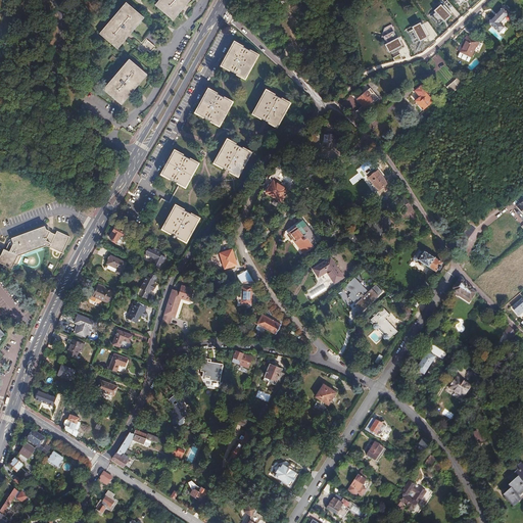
[(148,0),(160,11),(159,12),(165,16),(167,16),(171,19),(176,14),(177,15),(189,0),(148,0)]
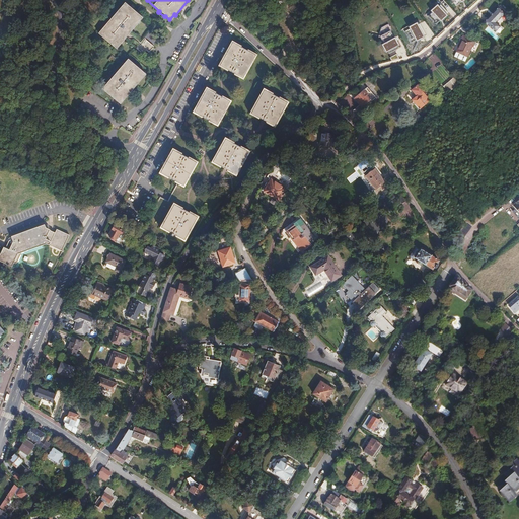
[(433,13),(429,16),(437,25),(450,14),(441,5),(439,7),(438,5),(431,11),(433,13)]
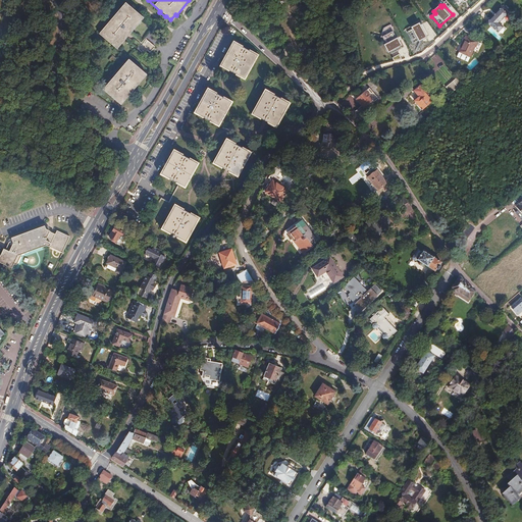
[(112,100),(118,105),(142,79),(136,73),(137,72),(132,67),(131,68),(122,61),(132,50),(138,56),(141,53),(145,56),(151,49),(141,41),(150,31),(133,15),(134,14),(127,9),(126,10),(121,6),(117,11),(116,10),(102,28),(98,34),(102,38),(102,39),(107,44),(108,43),(114,48),(104,58),(106,60),(89,80),(106,95),(105,96),(111,101),(112,100)]
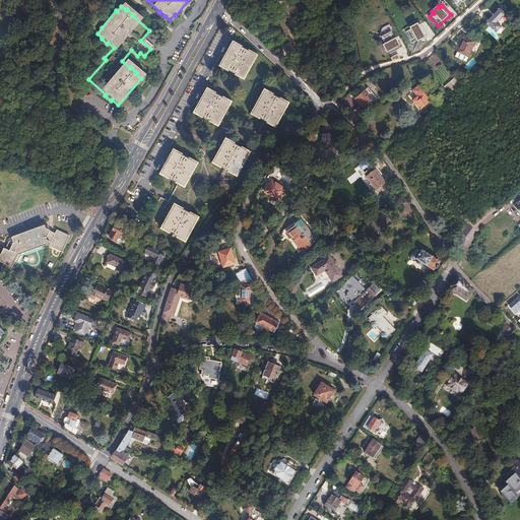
[(496,22),(505,13),(499,7),(484,21),(496,33),(501,27),(496,22)]
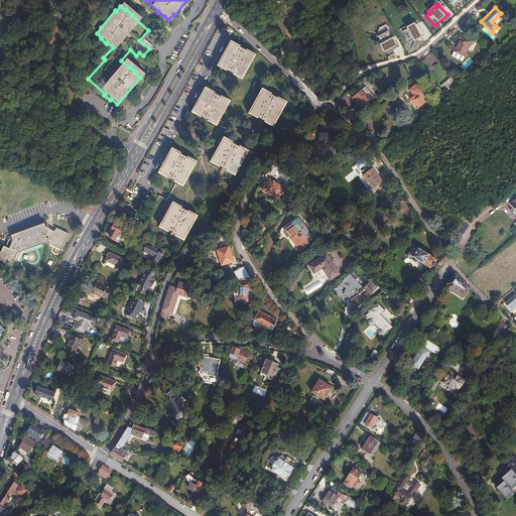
[(408,30),(404,33),(410,44),(425,36),(419,24),(416,26),(415,24),(407,28),(408,30)]
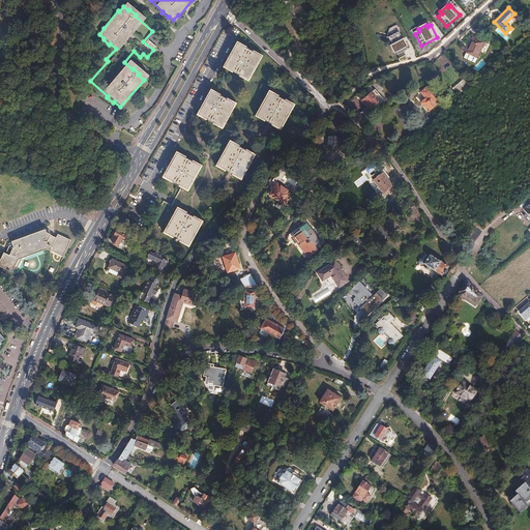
[(496,30),(507,41),(509,38),(498,28),(496,30)]
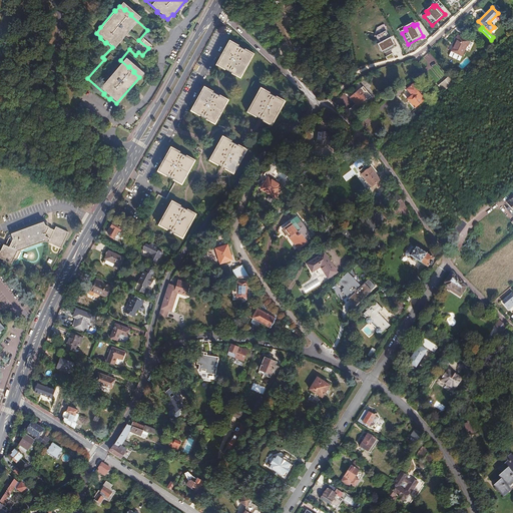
[(388,31),(377,37),(381,43),(378,44),(382,52),(396,45),(388,31)]
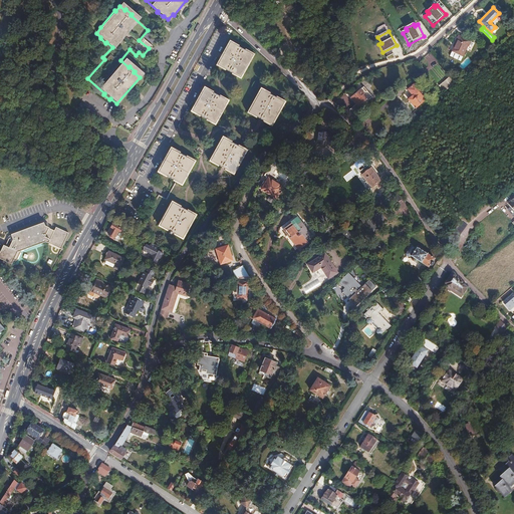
[(451,51),(462,56),(469,41),(458,36),(451,51)]
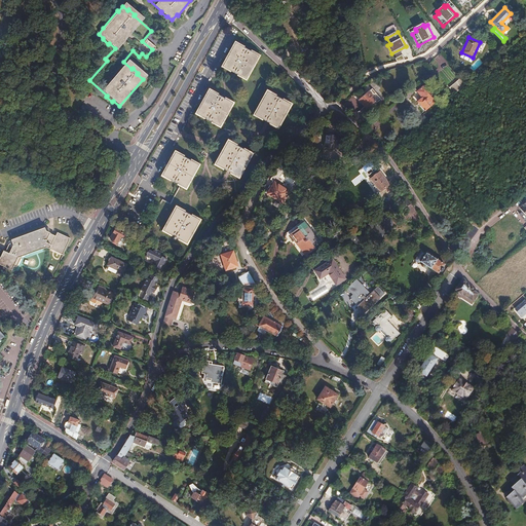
[(255,58),(257,54),(238,44),(236,46),(234,45),(225,63),(227,64),(225,67),(243,77),(246,75),(248,76),(258,59),(255,58)]
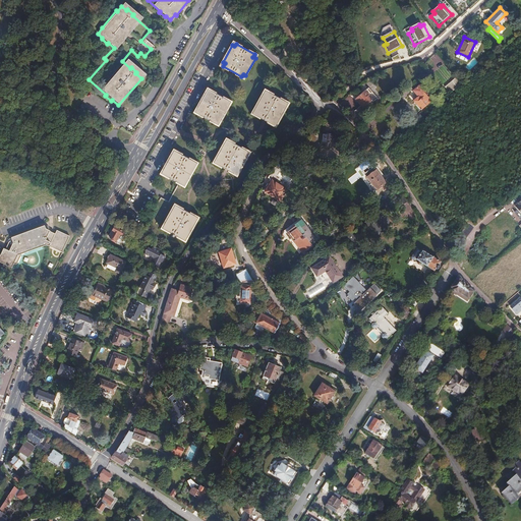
[(466,62),(468,57),(457,52),(455,57),(466,62)]
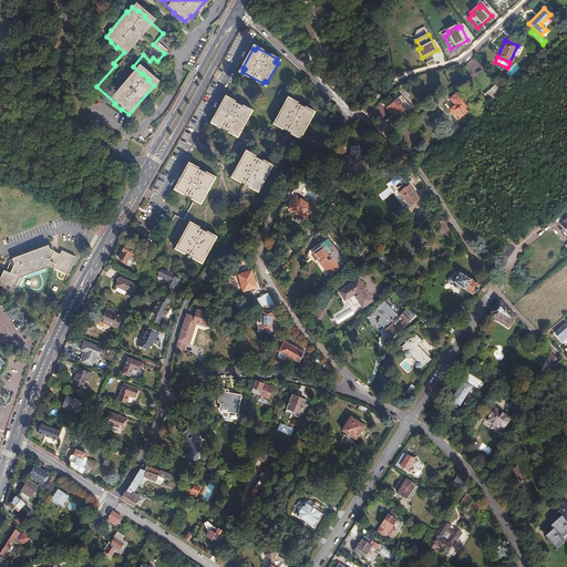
[(512,76),(521,68),(516,63),(506,73),(512,76)]
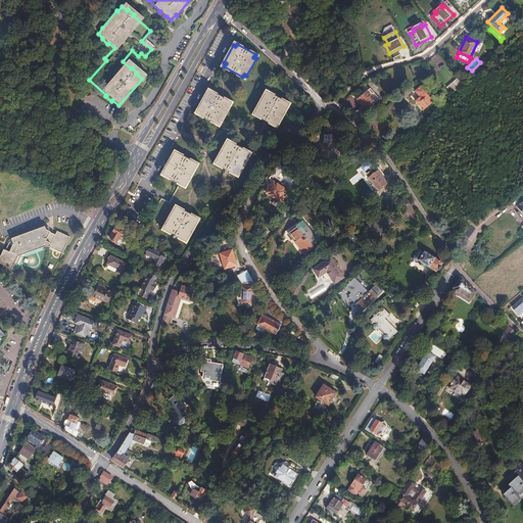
[(453,93),(465,83),(460,77),(447,87),(453,93)]
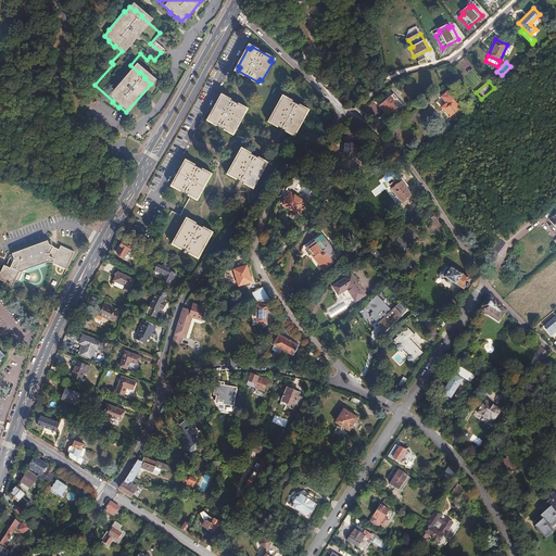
[(442,108),(450,117),(460,109),(456,104),(458,102),(454,97),(449,90),(441,97),(446,103),(442,108)]
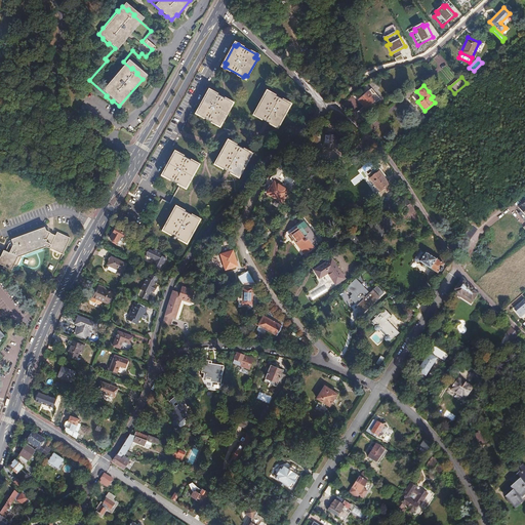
[(229,105),(230,102),(211,90),(210,93),(208,92),(198,110),(200,111),(198,114),(217,124),(218,122),(220,123),(231,106),(229,105)]
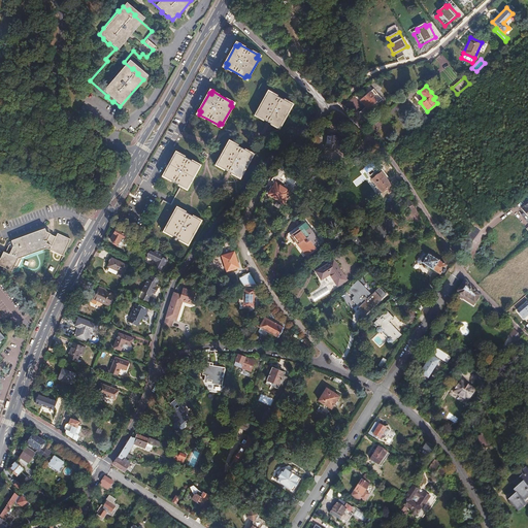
[(361,100),(368,109),(382,97),(378,93),(374,96),(370,92),(361,100)]
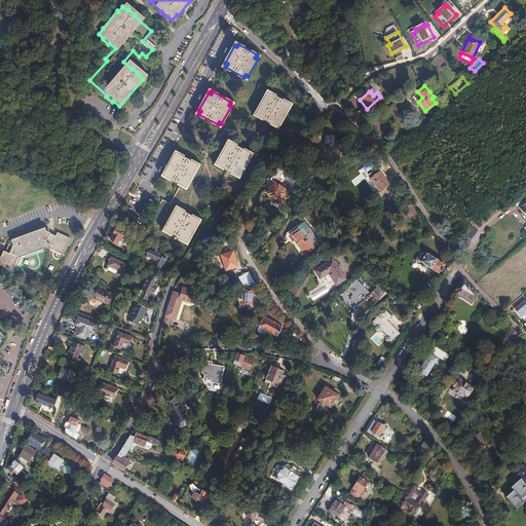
[(287,106),(289,103),(270,92),(268,95),(266,94),(256,111),(258,112),(256,115),(275,126),(277,123),(279,124),(289,107),(287,106)]
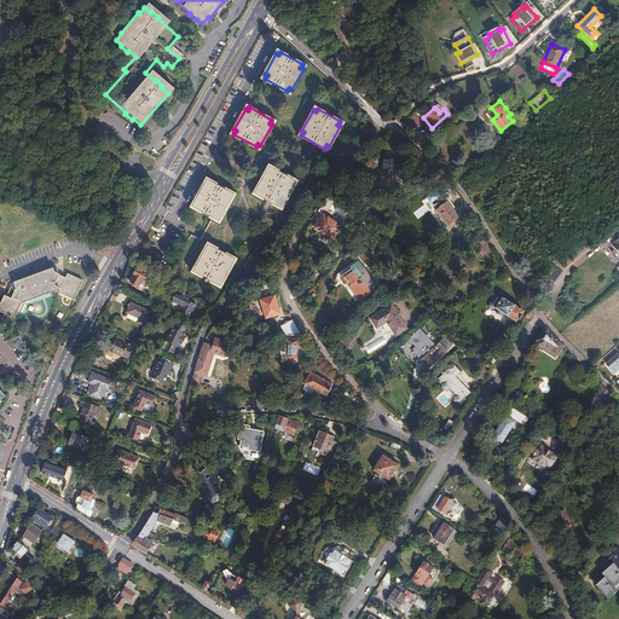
[(395,174),(395,169),(403,169),(404,162),(397,161),(397,160),(385,157),(382,173),(395,174)]
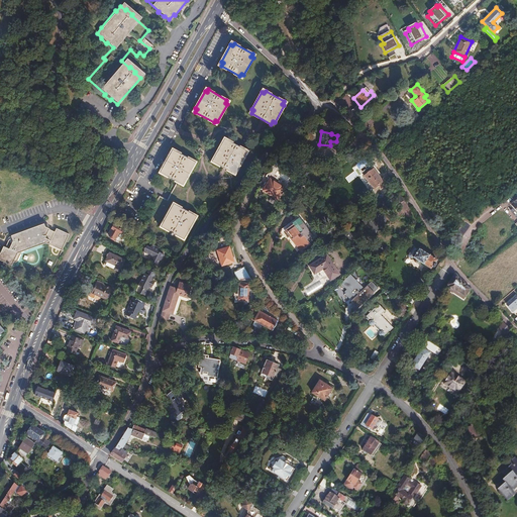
[(243,152),(244,149),(226,139),(225,142),(222,140),(213,158),(215,160),(213,163),(232,173),(233,170),(235,171),(245,153),(243,152)]
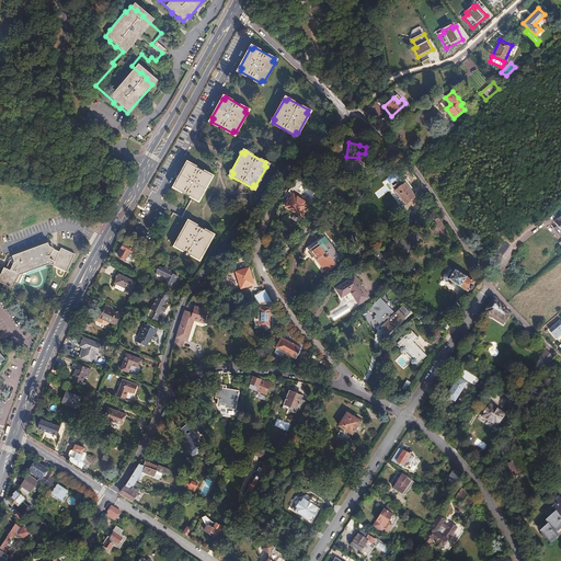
[(207,178),(209,174),(190,162),(187,165),(185,164),(179,176),(181,178),(175,187),(195,198),(197,195),(199,197),(210,179),(207,178)]
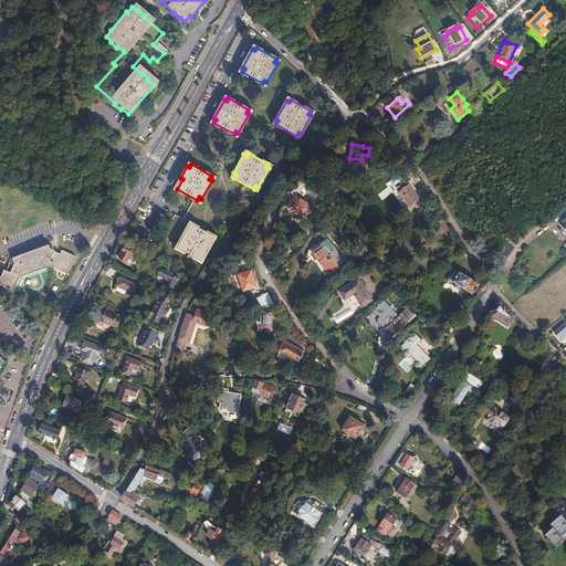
[(408,207),(419,199),(409,185),(398,191),(408,207)]
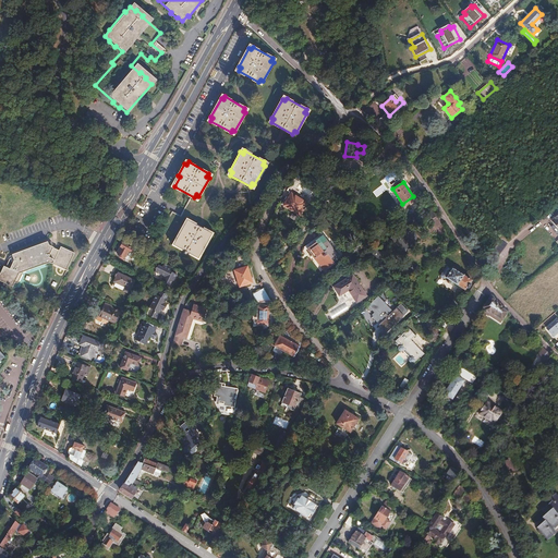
[(299,216),(306,205),(290,194),(283,205),(299,216)]
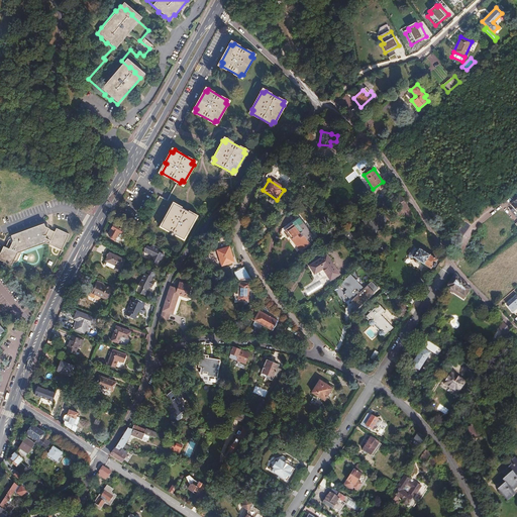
[(162,204),(165,199),(159,195),(156,201),(162,204)]
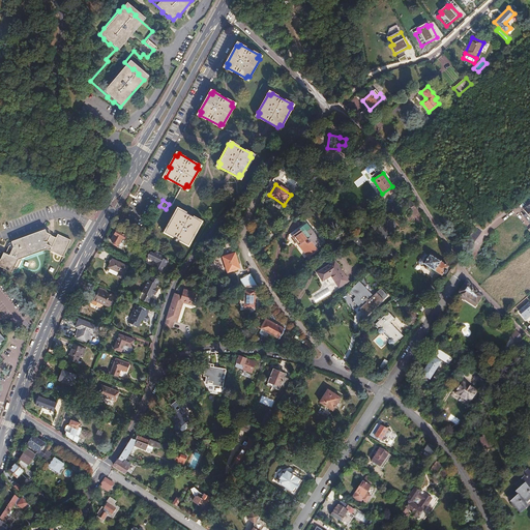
[(197,223),(199,219),(179,209),(177,212),(175,211),(166,229),(168,230),(166,233),(185,244),(186,240),(189,242),(199,224),(197,223)]
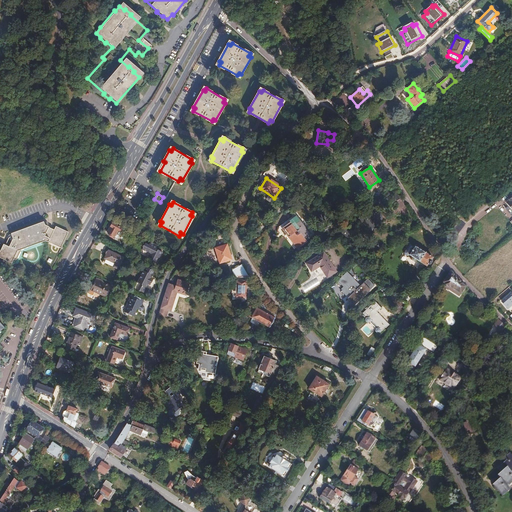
[(367,230),(372,231),(372,229),(376,229),(376,226),(380,226),(382,217),(383,216),(381,213),(368,211),(359,218),(361,220),(361,225),(365,226),(365,225),(368,225),(367,230)]
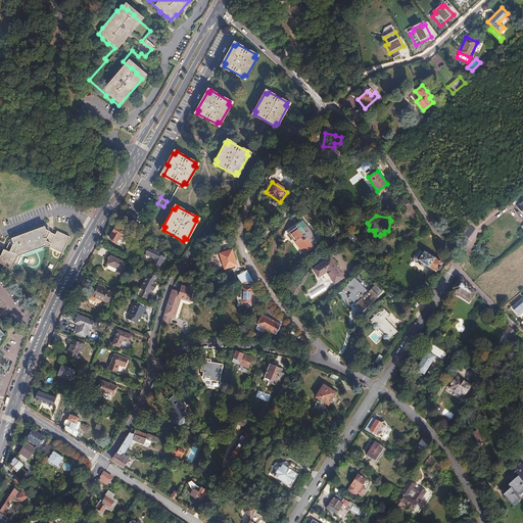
[(302,248),(305,252),(311,249),(310,248),(317,242),(312,236),(314,235),(302,221),(296,226),(297,227),(290,232),(296,241),(295,241),(301,249),(302,248)]
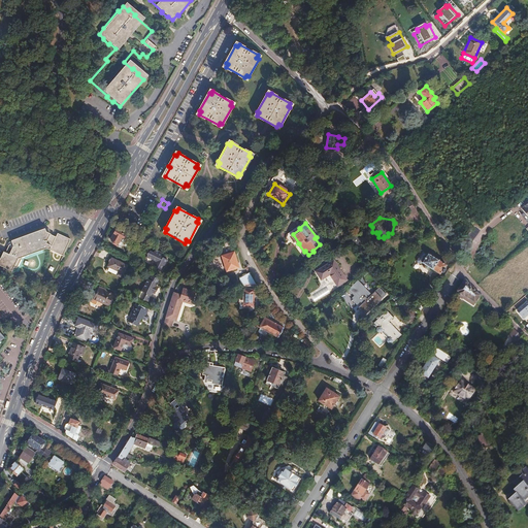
[(44,246),(48,249),(50,246),(62,253),(69,238),(68,237),(67,238),(58,234),(58,233),(57,232),(55,235),(47,232),(48,229),(47,228),(46,227),(9,239),(9,238),(6,239),(6,240),(3,241),(2,242),(2,243),(3,244),(5,245),(3,251),(1,250),(0,252),(0,265),(9,269),(12,263),(15,265),(20,255),(44,246)]
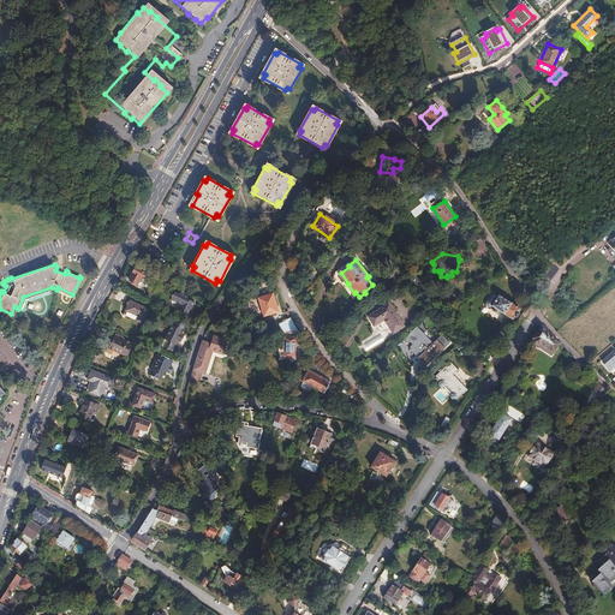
[(147,273),(135,267),(127,279),(132,281),(131,284),(139,288),(145,279),(143,279),(147,273)]
